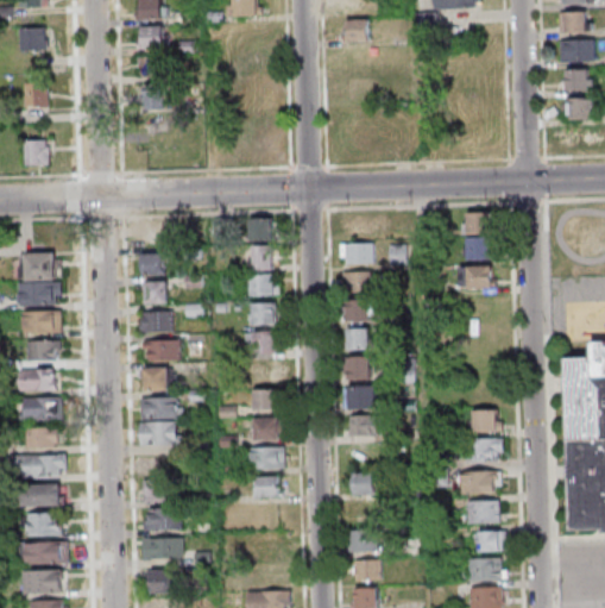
[(136,0),(136,20),(163,20),(162,0),(136,0)]
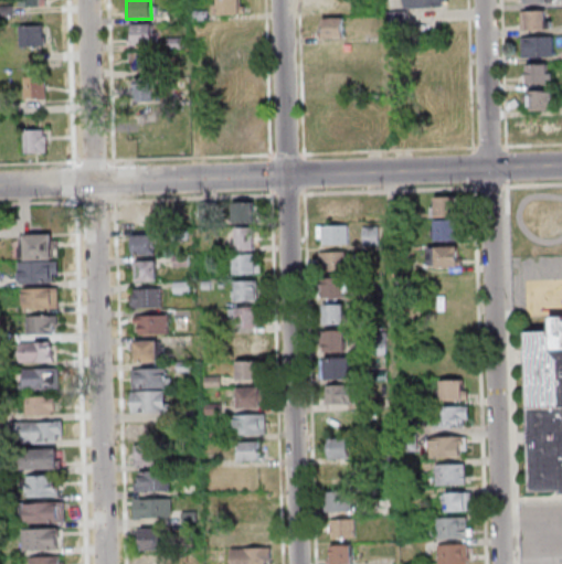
[(239,0),(211,0),(211,16),(240,16),(239,0)]
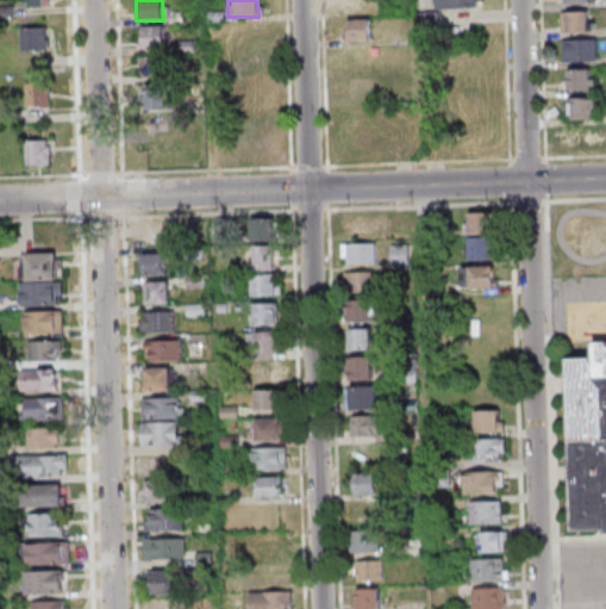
[(589,12),(558,12),(558,32),(589,32),(589,12)]
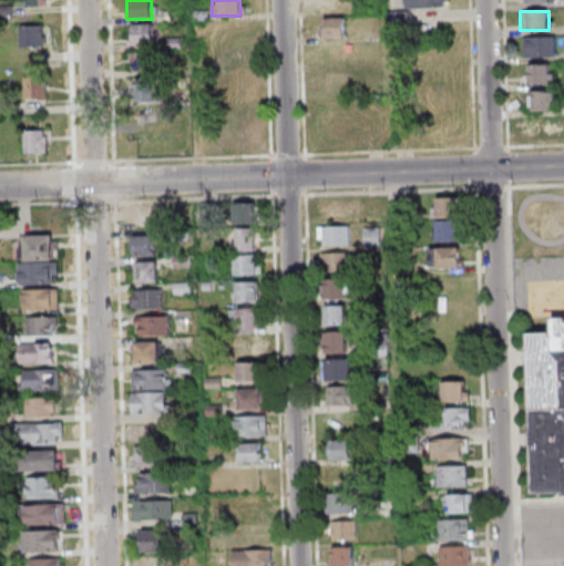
[(320,38),(344,38),(344,19),(320,19),(320,38)]
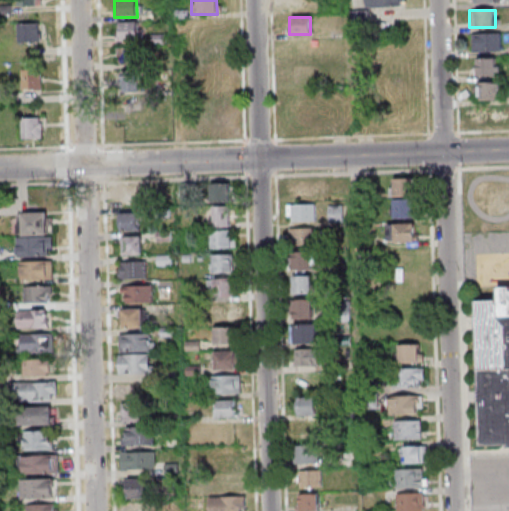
[(138,23),(116,23),(116,42),(138,42),(138,23)]
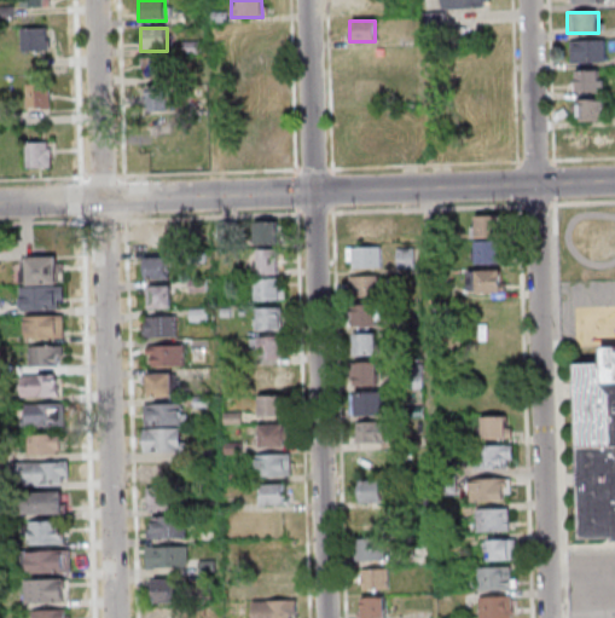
[(21,29),(21,52),(47,52),(47,29),(21,29)]
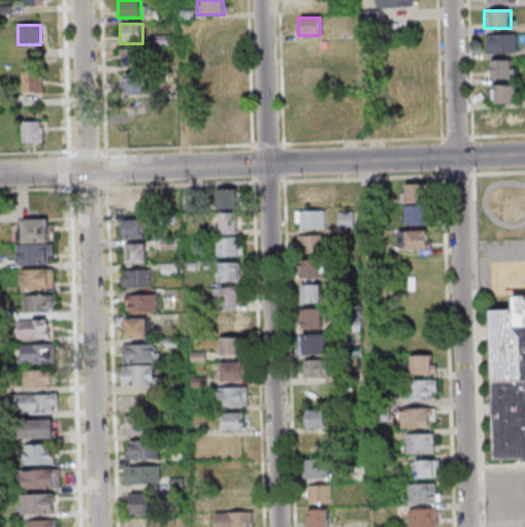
[(485,54),(516,54),(516,34),(485,34),(485,54)]
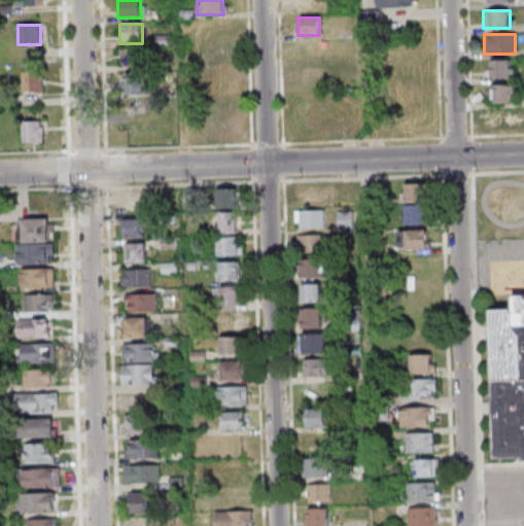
[(141,67),(141,49),(119,49),(119,67),(141,67)]
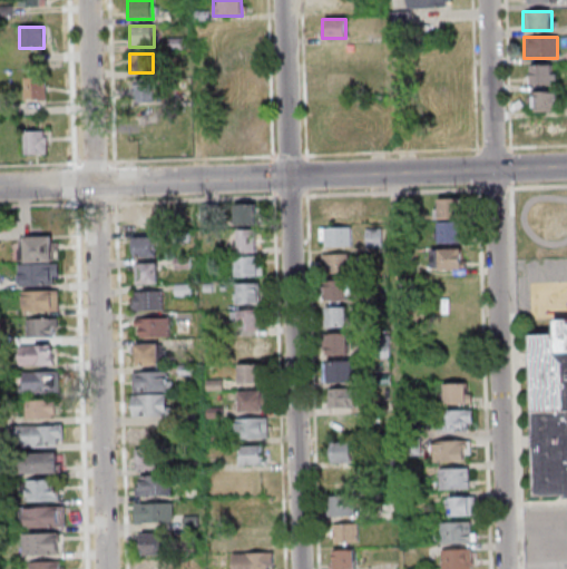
[(526,86),(557,86),(557,65),(526,65),(526,86)]
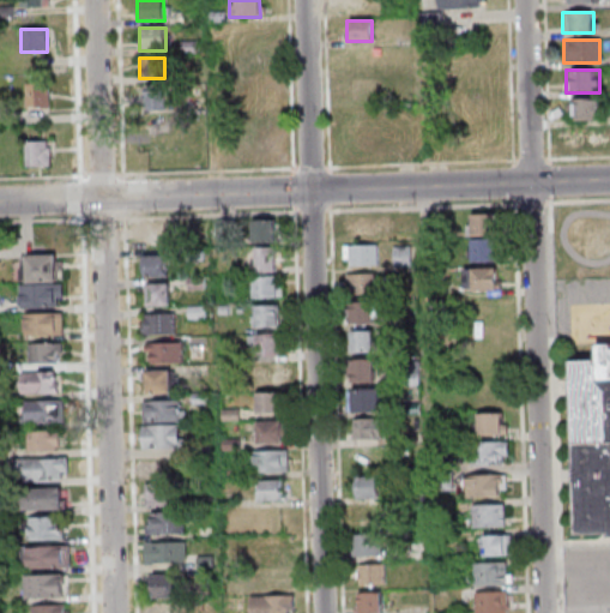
[(379,100),(379,78),(345,78),(345,100),(379,100)]
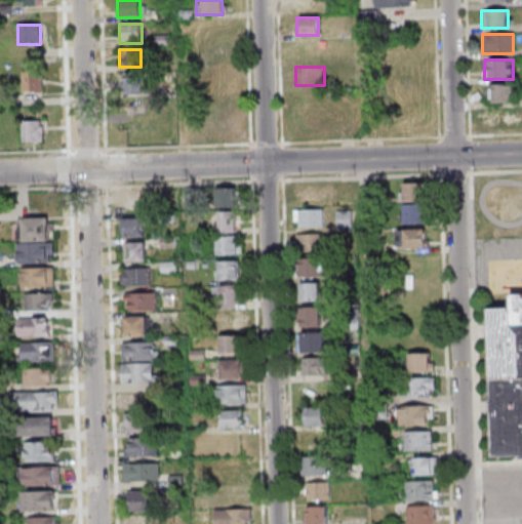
[(200,91),(226,91),(226,70),(200,70),(200,91)]
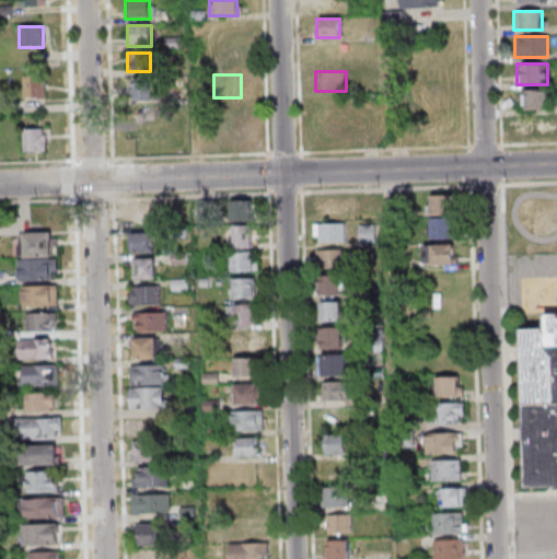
[(43,99),(43,76),(21,77),(21,99),(43,99)]
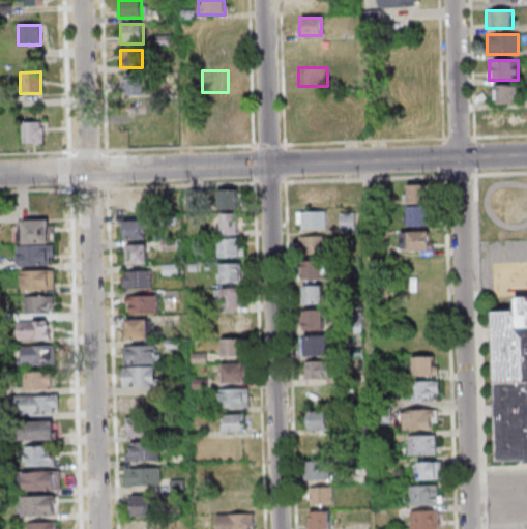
[(124,95),(142,95),(142,74),(124,74),(124,95)]
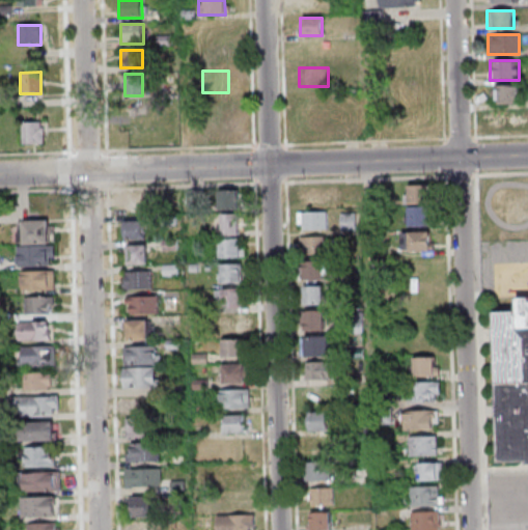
[(519,86),(490,86),(490,105),(519,105),(519,86)]
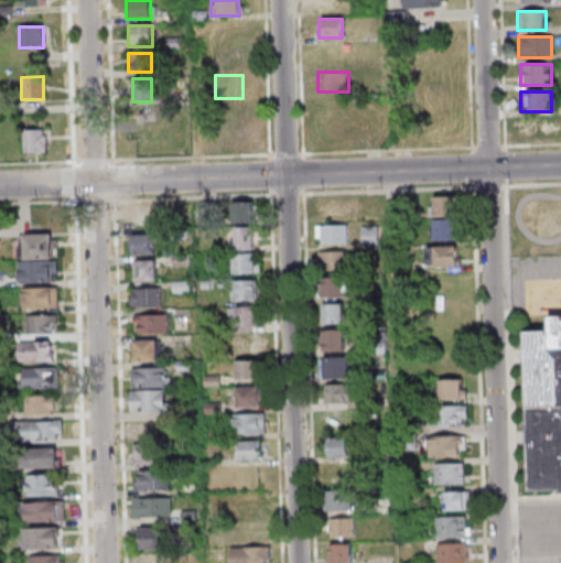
[(443,95),(422,95),(422,115),(443,115),(443,95)]
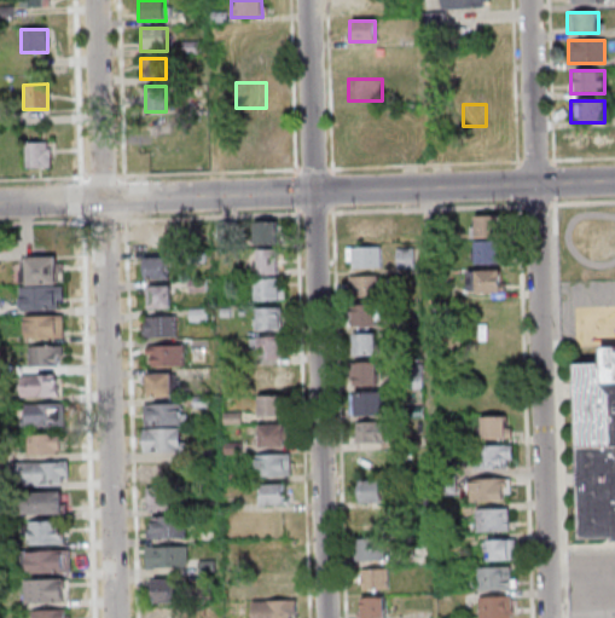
[(237,113),(237,133),(267,133),(267,113),(237,113)]
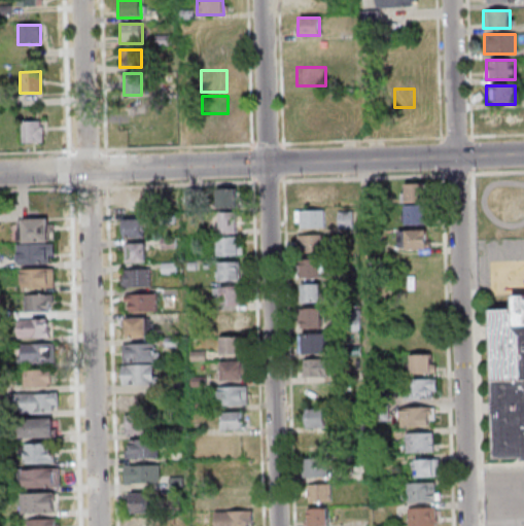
[(142,115),(142,99),(123,99),(123,115),(142,115)]
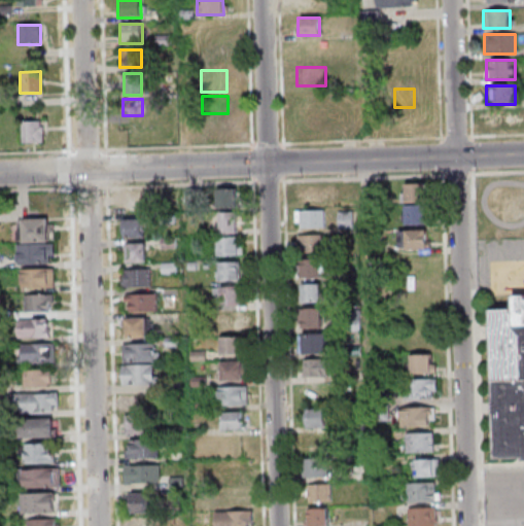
[(20,143),(41,143),(41,121),(20,121),(20,143)]
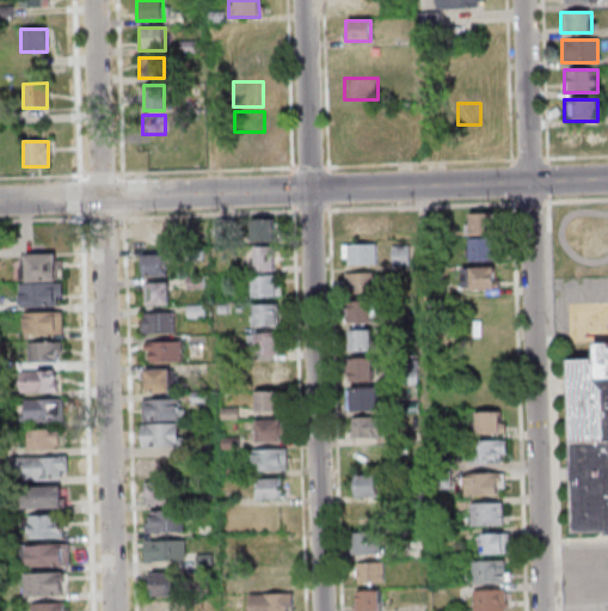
[(462,214),(462,237),(492,237),(492,214),(462,214)]
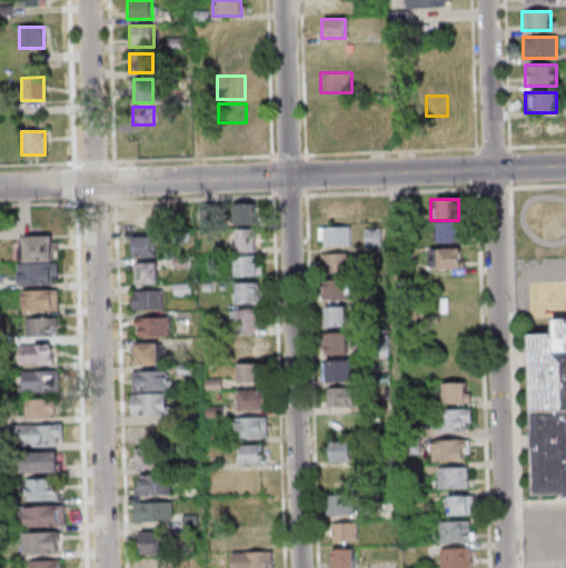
[(254,226),(254,205),(229,205),(229,226),(254,226)]
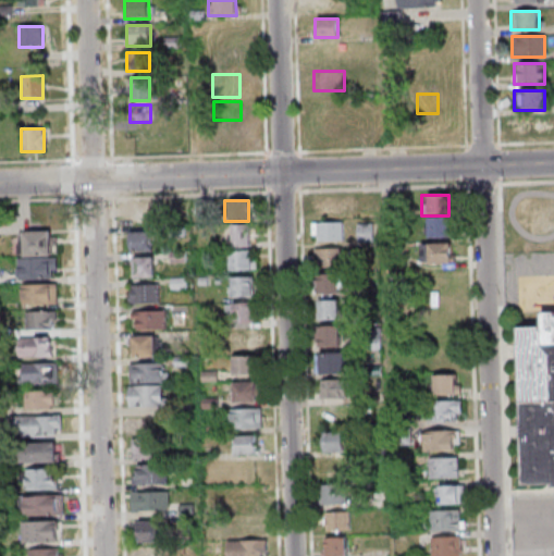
[(448,217),(425,217),(425,237),(448,237),(448,217)]
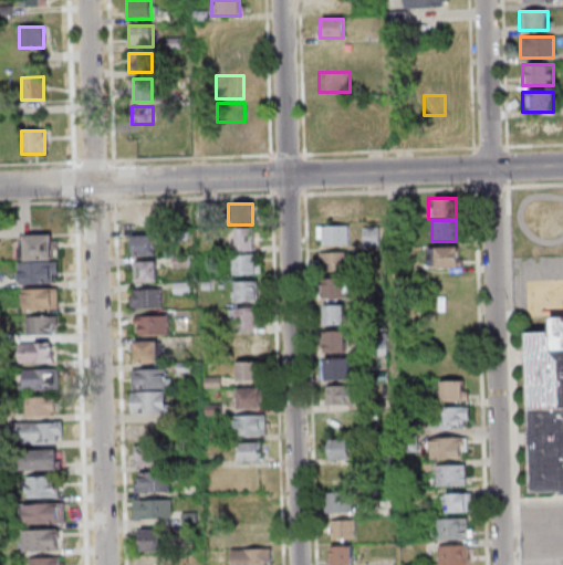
[(346,247),(346,227),(315,227),(315,247),(346,247)]
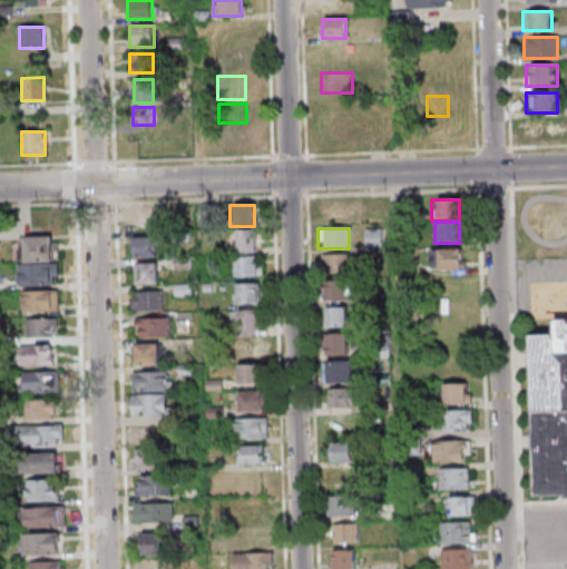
[(379,249),(379,229),(362,229),(362,249),(379,249)]
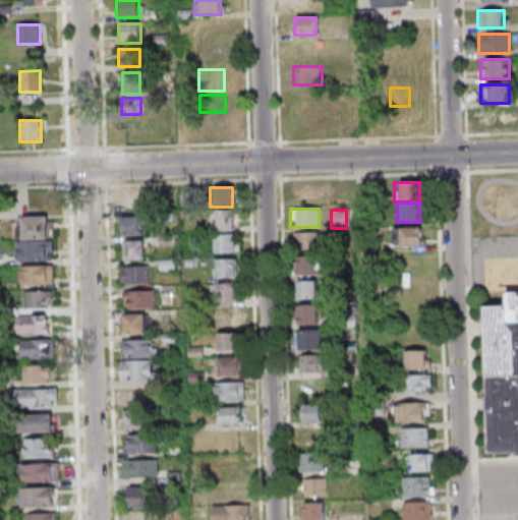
[(215,232),(233,232),(233,211),(215,211),(215,232)]
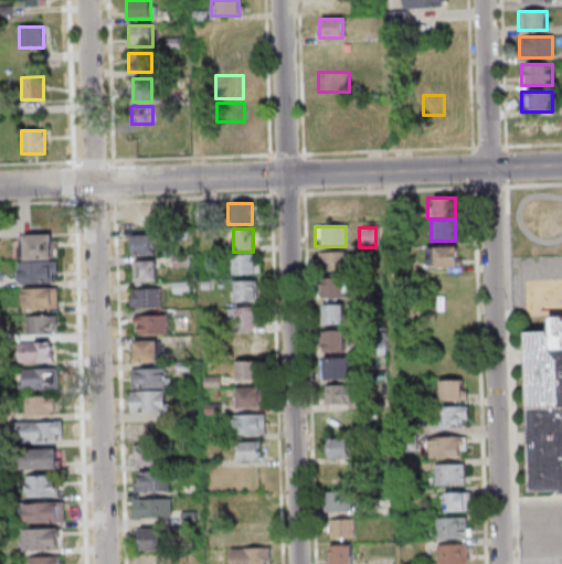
[(16,259),(55,259),(55,234),(16,234),(16,259)]
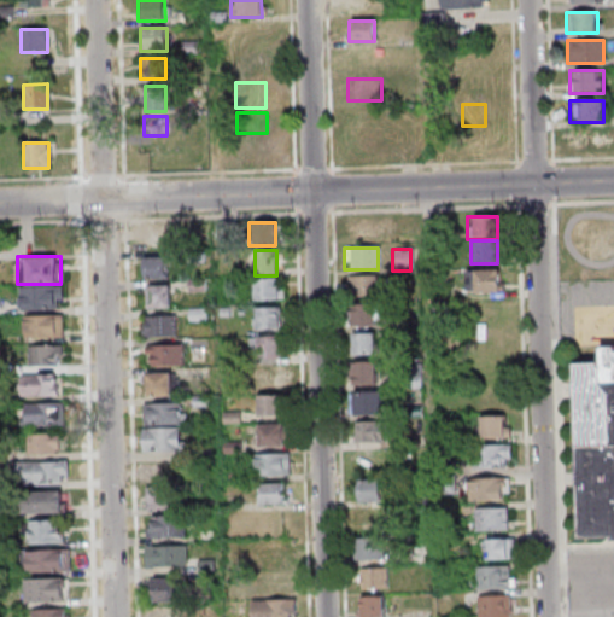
[(140,279),(165,279),(165,257),(140,257),(140,279)]
